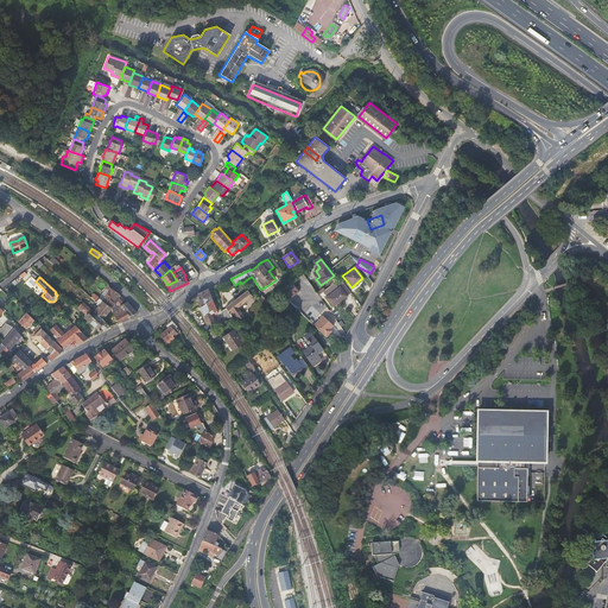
[(283,289),(290,299),(301,292),(293,282),(283,289)]
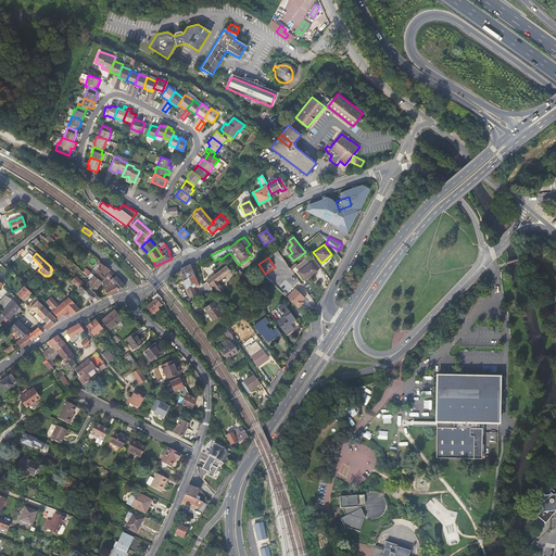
[(320,267),(315,261),(299,273),(304,280),(320,267)]
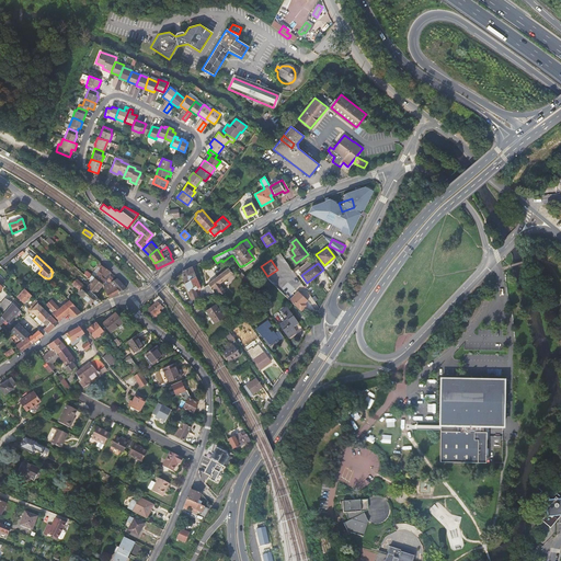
[(101,265),(100,267),(101,268),(98,273),(105,279),(107,277),(110,275),(107,273),(110,271),(101,265)]
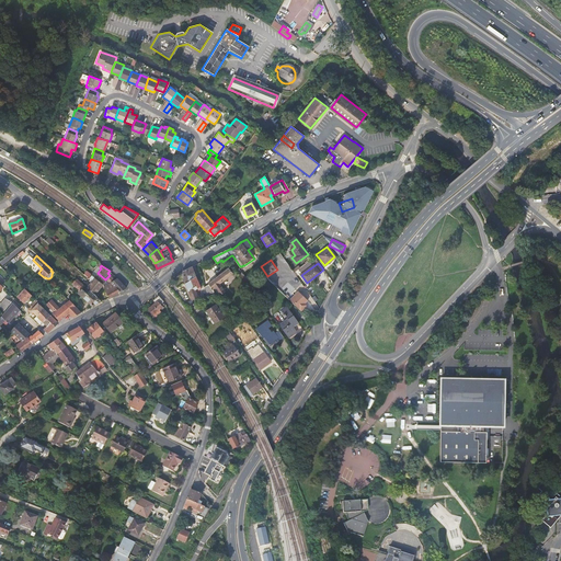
[(195,275),(192,267),(187,268),(183,271),(185,283),(185,284),(195,277),(195,275)]
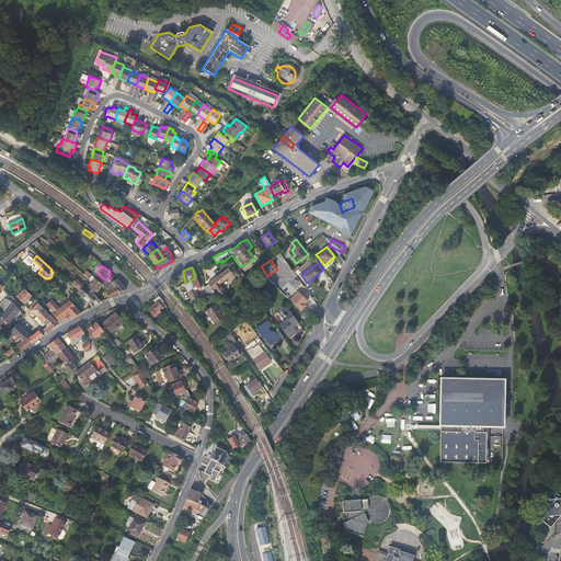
[(208,286),(205,287),(209,296),(214,294),(215,294),(213,290),(216,289),(222,296),(226,293),(220,285),(232,275),(228,268),(208,285),(208,286)]
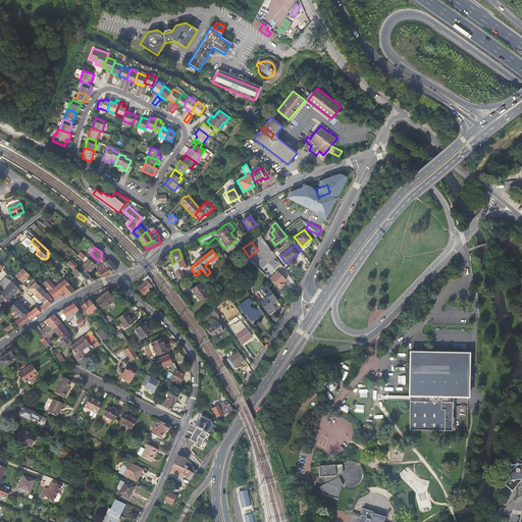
[(95,264),(98,260),(91,254),(88,258),(95,264)]
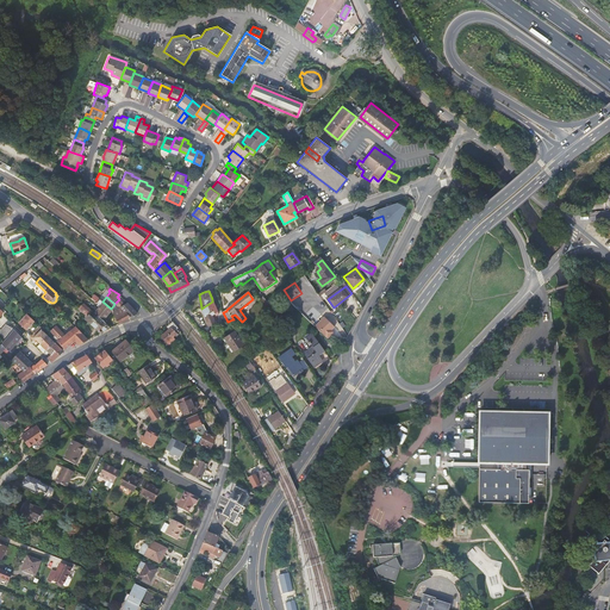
[(103,319),(111,310),(111,309),(103,302),(100,299),(98,303),(100,305),(94,312),(103,319)]
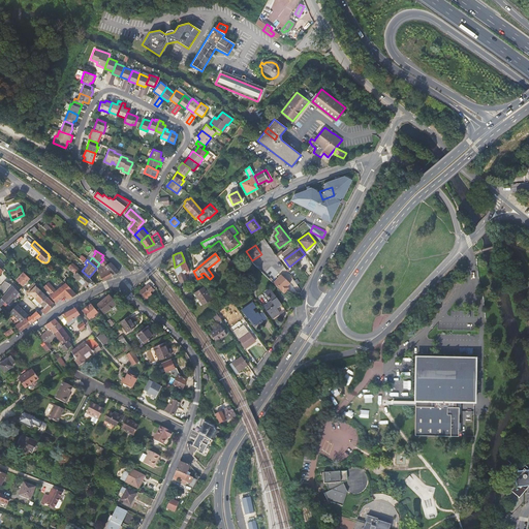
[(189,271),(184,261),(175,268),(178,274),(183,272),(184,274),(189,271)]
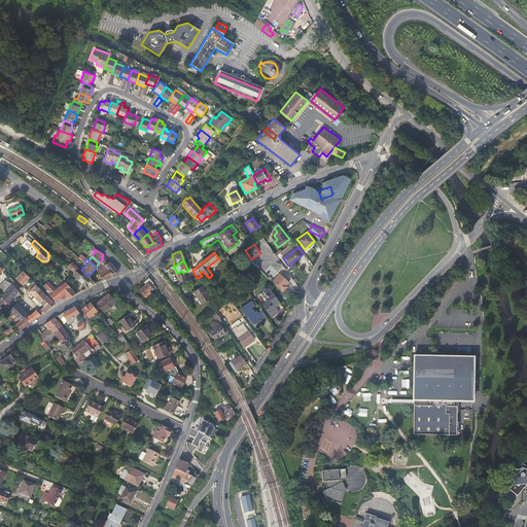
[(68,264),(66,265),(71,270),(75,273),(79,269),(72,262),(70,265),(68,264)]
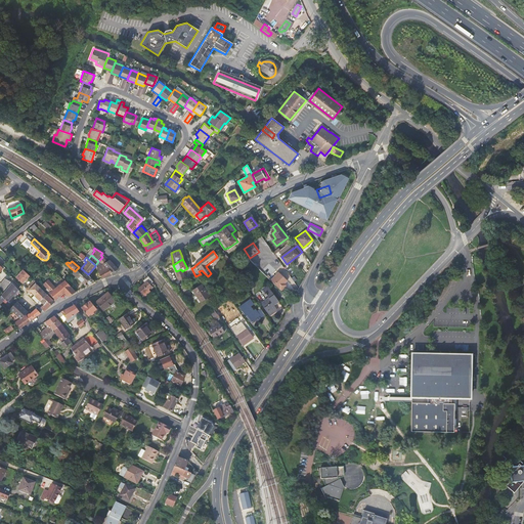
[(103,264),(97,267),(103,276),(106,274),(112,271),(112,272),(114,271),(118,268),(113,263),(106,267),(103,264)]
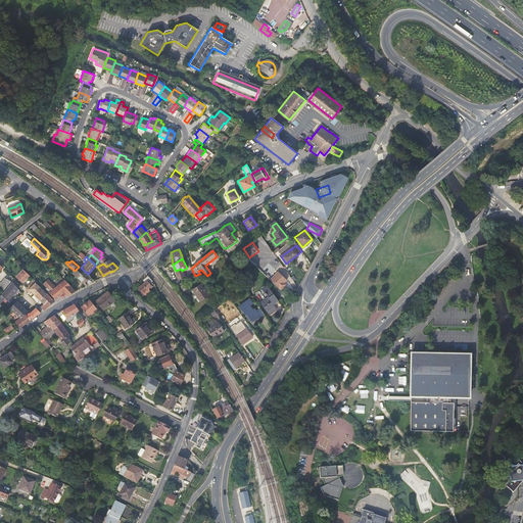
[(74,273),(87,285),(94,281),(88,274),(81,268),(79,267),(75,271),(74,273)]
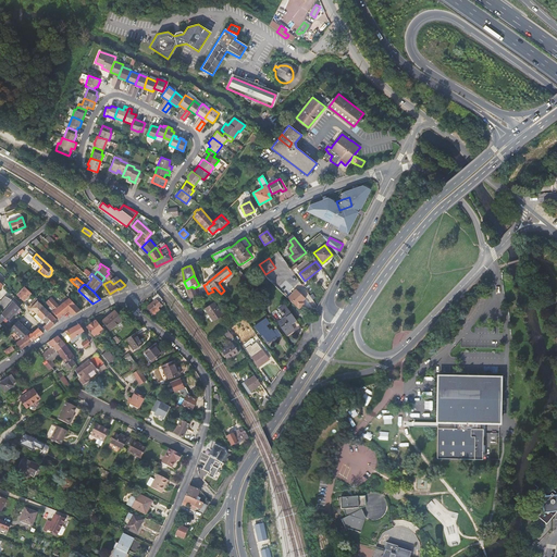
[(197,296),(194,288),(193,286),(187,288),(192,298),(197,296)]
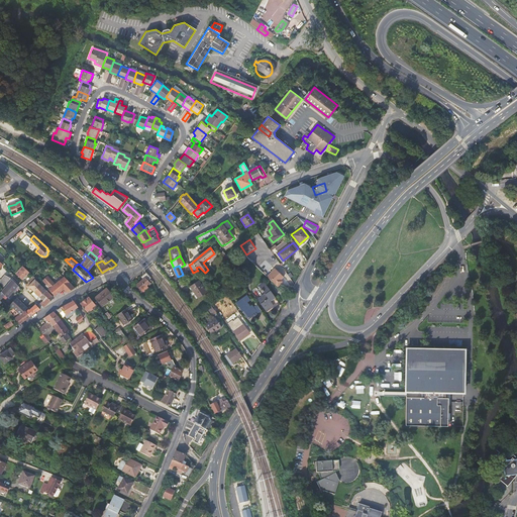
[(23,275),(27,271),(22,267),(15,274),(19,278),(23,275)]
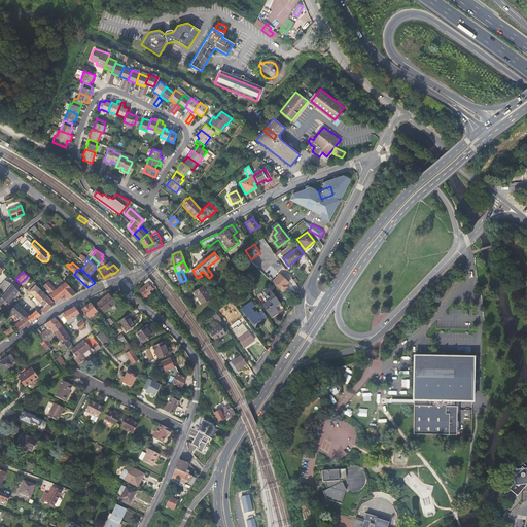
[(272,282),(282,293),(286,289),(284,287),(289,283),(280,274),(272,282)]
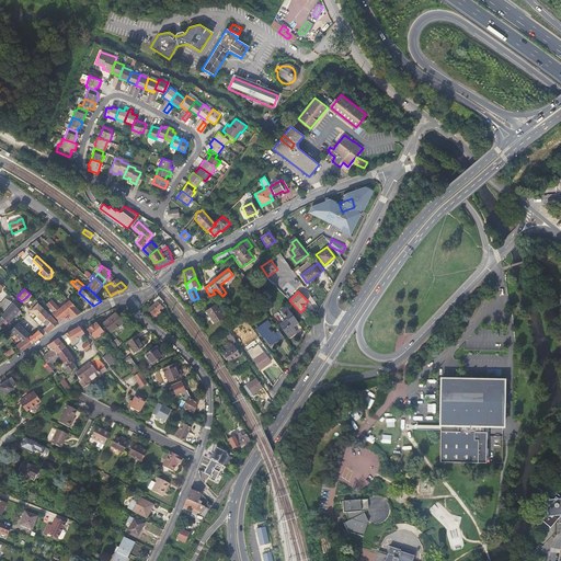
[(0,308),(3,311),(6,308),(11,302),(3,298),(0,302),(0,308)]
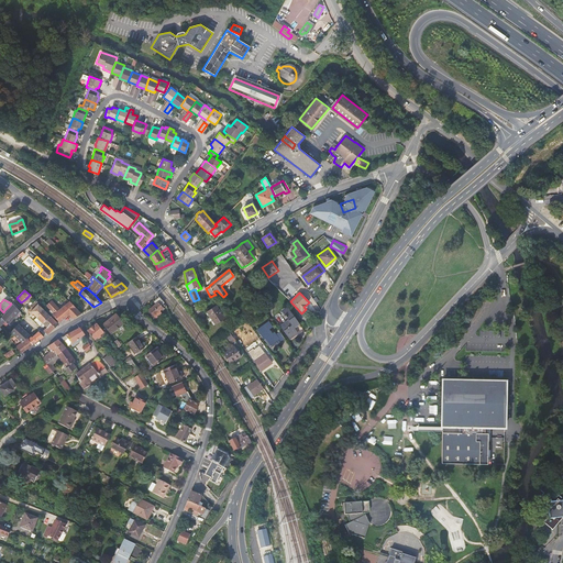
[(162,302),(159,299),(157,301),(157,302),(150,309),(151,310),(148,312),(155,320),(162,313),(159,311),(163,308),(159,305),(162,302)]
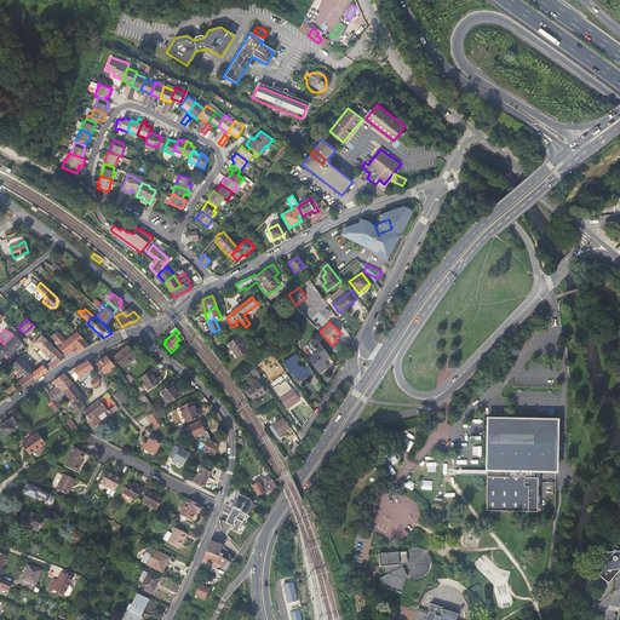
[(51,337),(56,342),(62,337),(56,331),(51,337)]
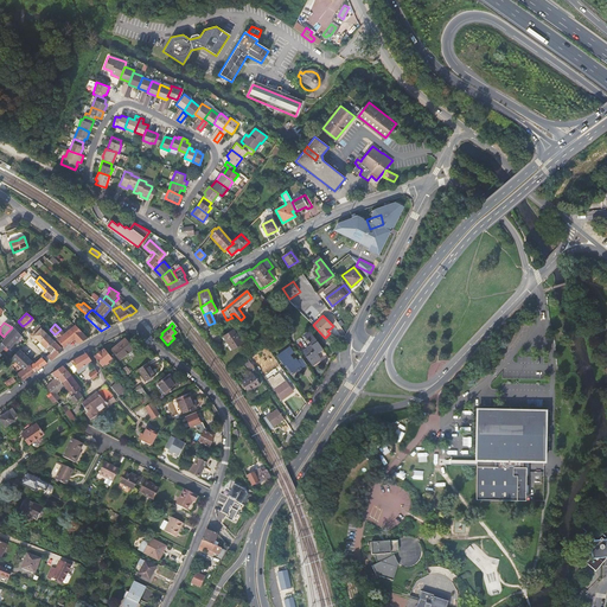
[(75,339),(78,343),(88,338),(74,325),(64,333),(61,330),(55,334),(53,336),(57,340),(64,347),(75,339)]
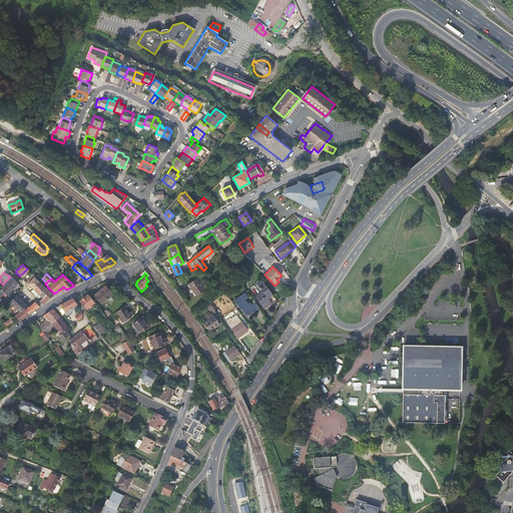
[(15,290),(19,285),(18,284),(11,277),(6,283),(13,289),(15,290)]
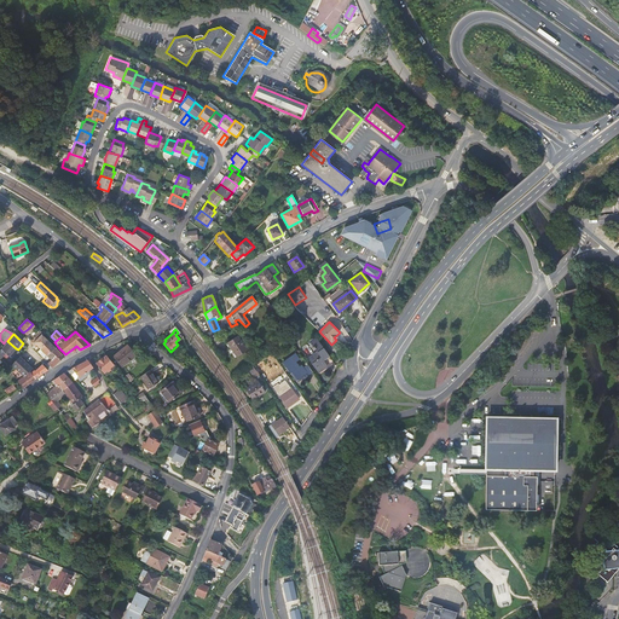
[(34,343),(40,348),(48,341),(41,335),(41,334),(36,339),(36,337),(32,341),(34,343)]
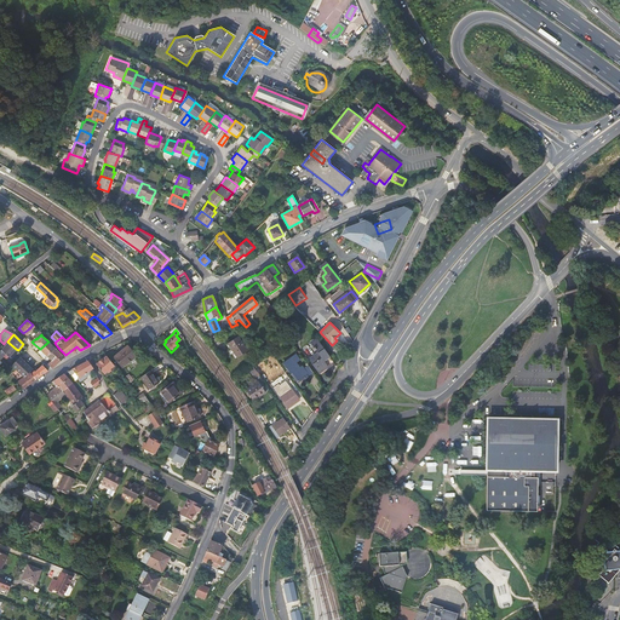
[(237,338),(227,346),(233,355),(235,359),(247,351),(237,338)]
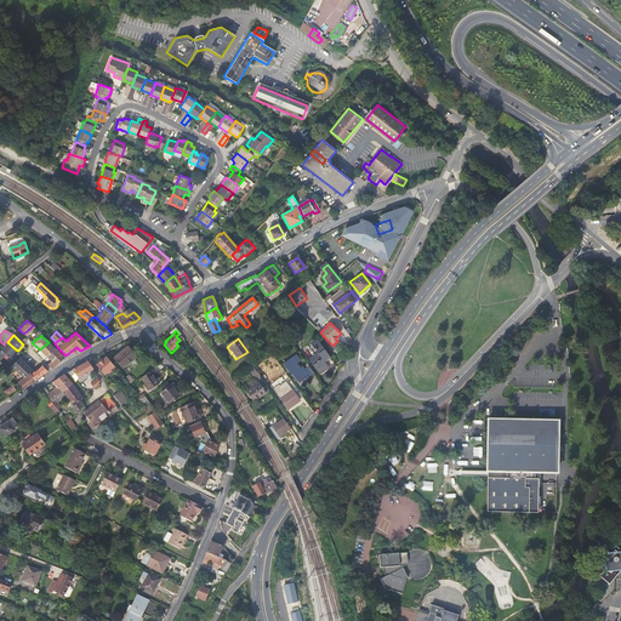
[(325,363),(331,359),(318,341),(312,346),(319,355),(309,362),(319,376),(329,369),(325,363)]
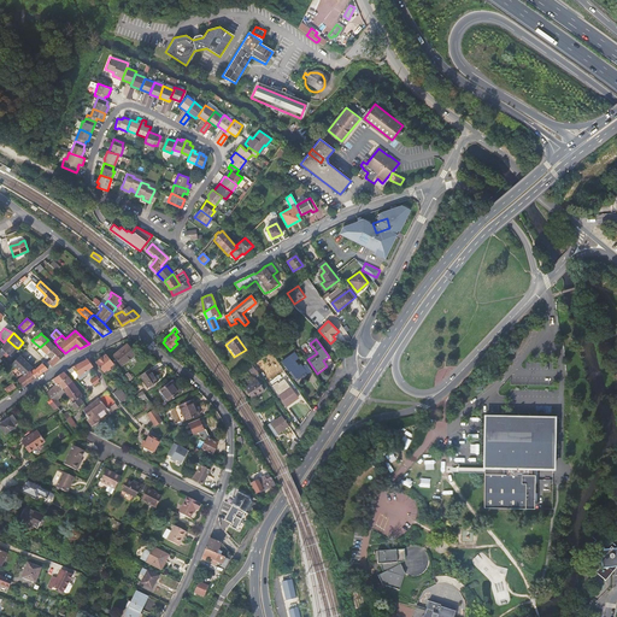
[(9,354),(16,347),(7,340),(0,348),(0,347),(0,356),(5,352),(9,354)]
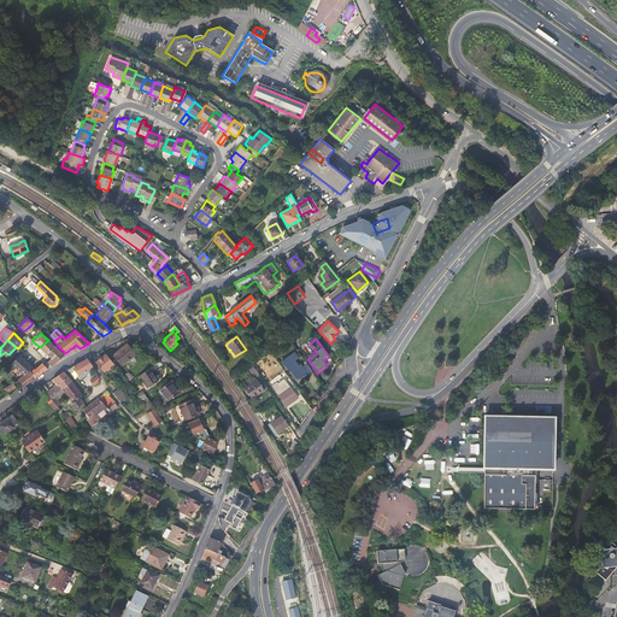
[(40,347),(46,354),(54,346),(52,344),(50,342),(48,340),(40,347)]
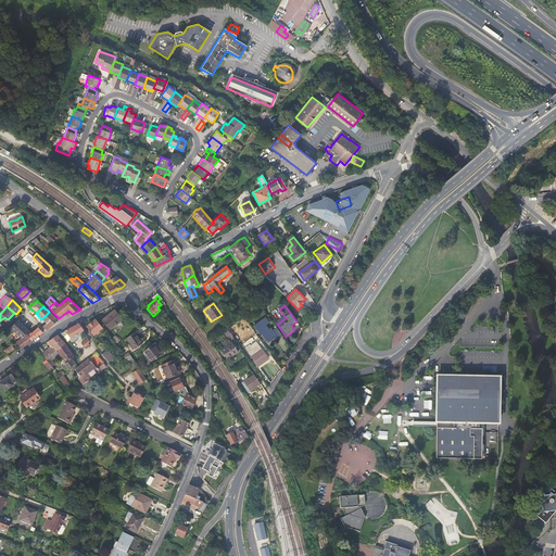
[(123,319),(115,311),(103,320),(111,329),(123,319)]
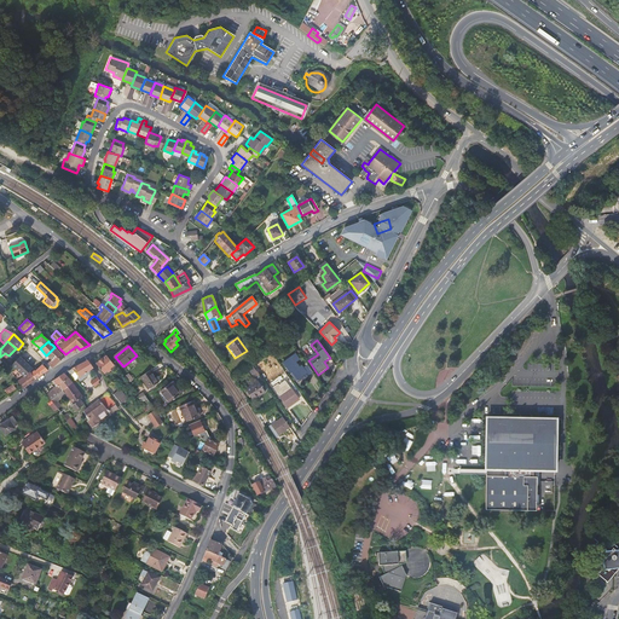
[(55,365),(64,356),(55,347),(46,356),(44,358),(45,360),(48,357),(51,359),(47,363),(52,366),(55,365)]
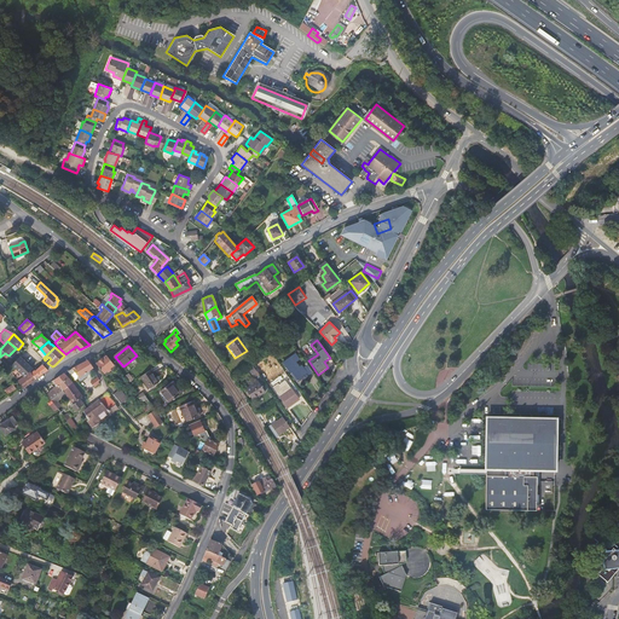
[(308,377),(313,374),(307,365),(304,369),(301,366),(299,368),(295,363),(299,360),(295,354),(283,363),(290,375),(291,374),(298,381),(307,375),(308,377)]
